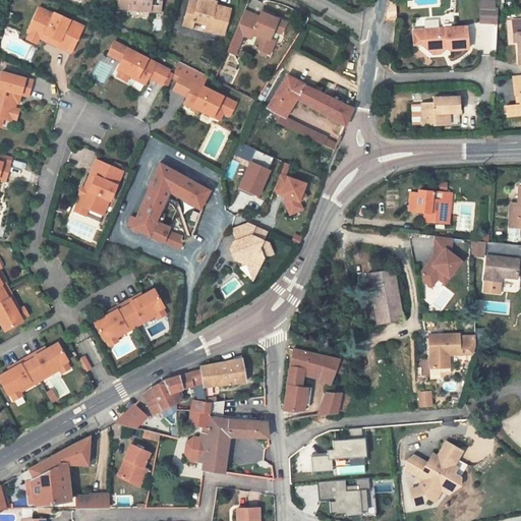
[(54,0),(44,22),(58,31),(57,33),(65,37),(67,32),(73,35),(71,40),(85,46),(98,20),(69,6),(69,8),(54,0)]
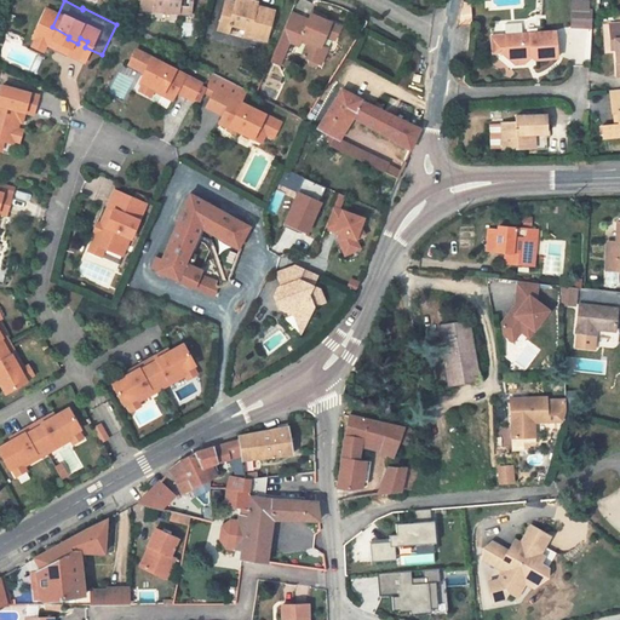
[(237,0),(233,23),(241,26),(244,17),(259,22),(258,28),(279,32),(287,4),(287,3),(275,0),(273,0),(273,1),(269,1),(269,0),(237,0)]
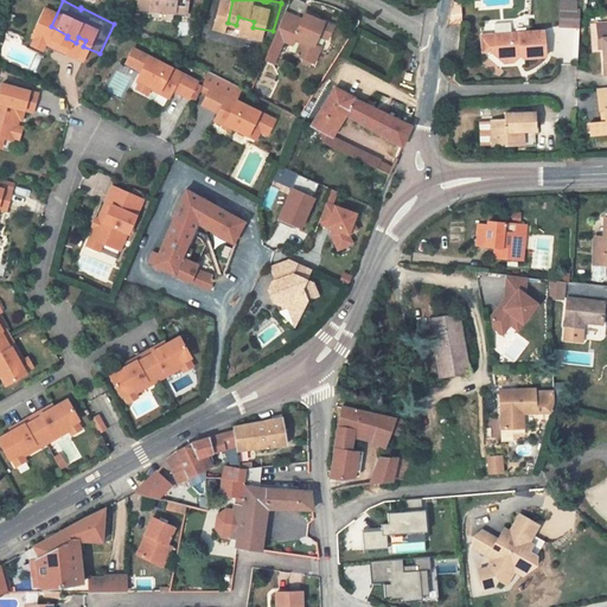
[(577,29),(577,0),(557,0),(557,27),(577,29)]
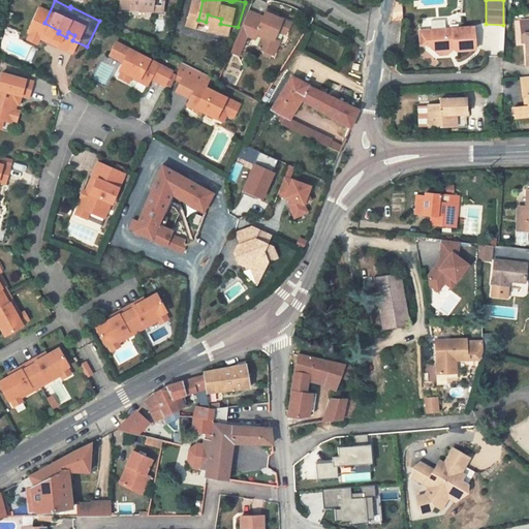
[(279,2),(277,6),(289,10),(290,7),(279,2)]
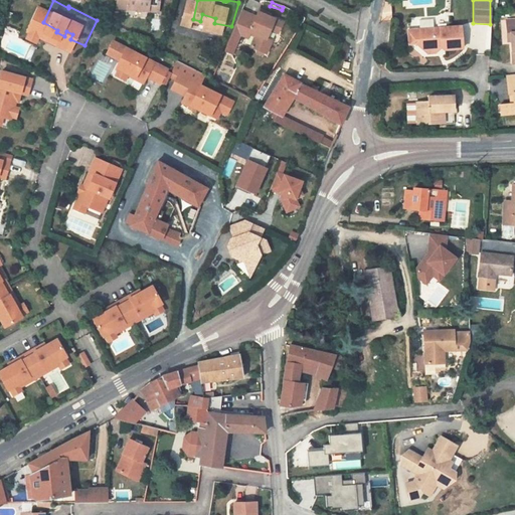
[(268,11),(252,5),(243,25),(260,31),(261,27),(267,29),(263,39),(278,45),(283,32),(278,30),(282,22),(290,25),(294,15),(282,10),(270,6),(268,11)]
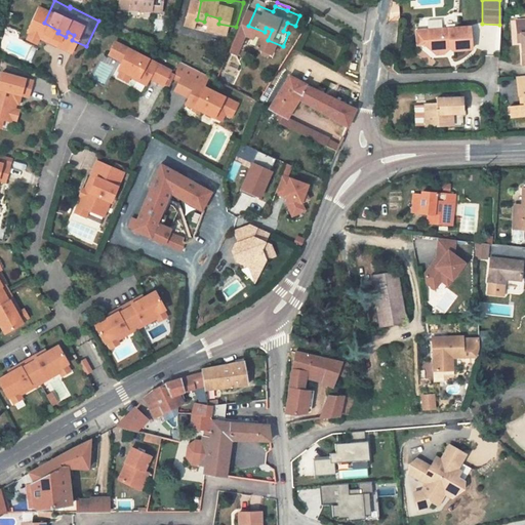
[(422,40),(429,39),(442,51),(447,44),(455,44),(458,47),(476,45),(474,23),(447,25),(446,15),(433,16),(434,26),(420,27),(422,40)]
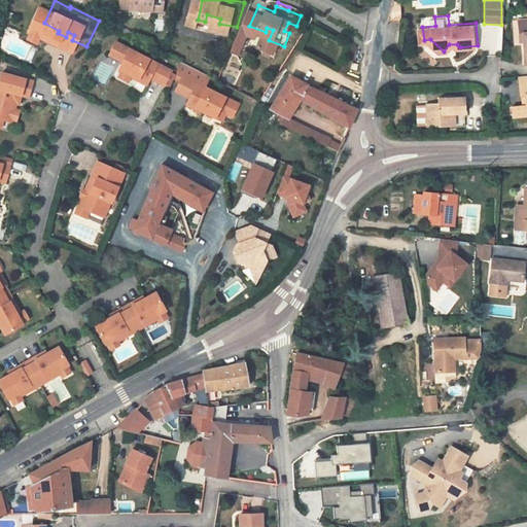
[(55,31),(58,33),(59,31),(44,23),(42,26),(45,27),(42,32),(51,37),(55,31)]
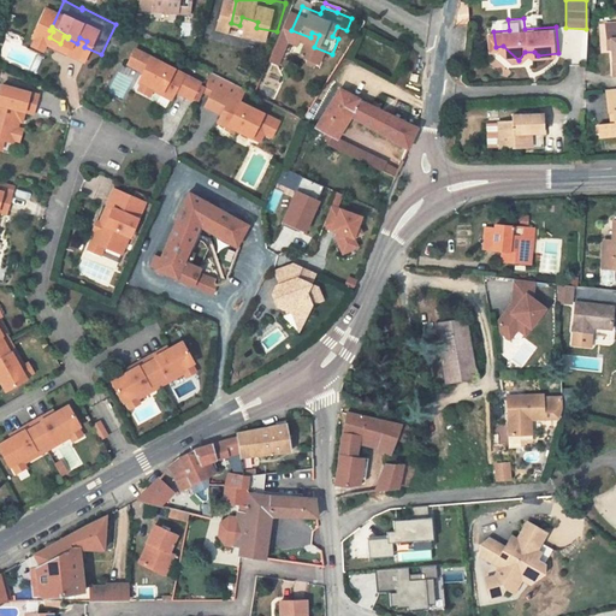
[(150,41),(143,58),(159,65),(154,75),(157,76),(169,82),(171,84),(173,81),(178,83),(177,86),(187,92),(191,83),(207,92),(217,75),(150,41)]
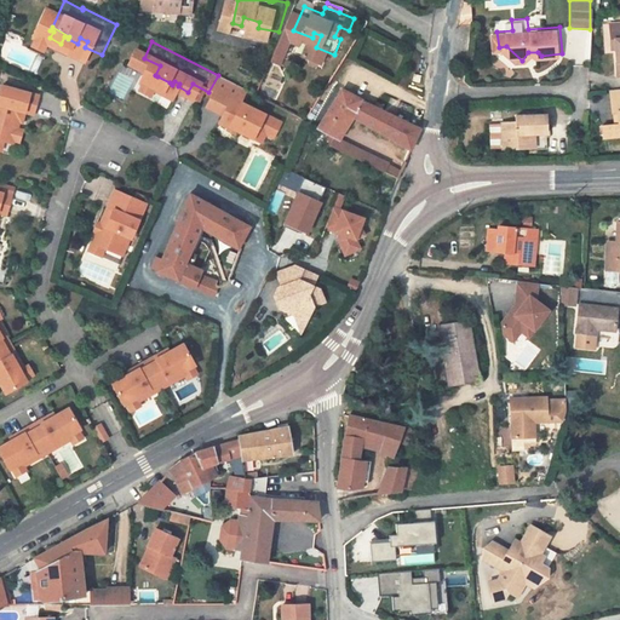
[(229,90),(224,101),(241,109),(237,118),(250,124),(251,120),(256,122),(256,124),(274,133),(279,125),(287,128),(296,132),(303,118),(259,96),(264,85),(256,80),(229,67),(220,86),(229,90)]
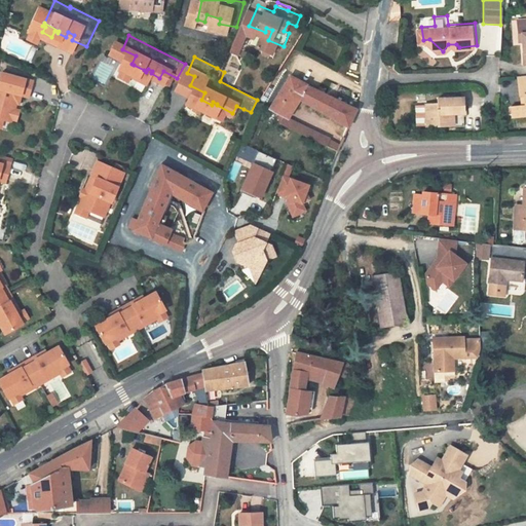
[(141,76),(144,70),(134,65),(130,72),(141,76)]
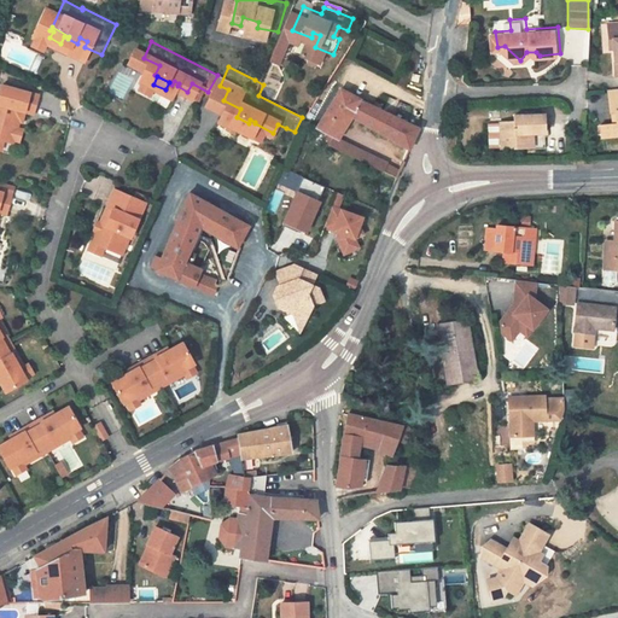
[(406,140),(412,123),(334,89),(315,132),(395,173),(396,168),(398,158),(334,127),(342,111),(390,132),(386,143),(402,151),(403,146),(406,140)]
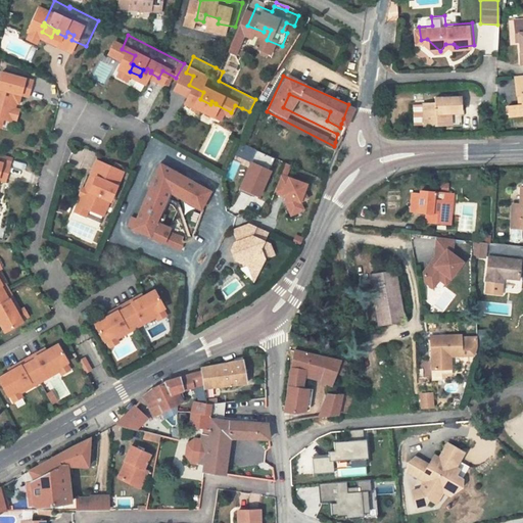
[(0,124),(7,126),(12,107),(16,108),(19,100),(27,102),(31,86),(0,78),(0,124)]
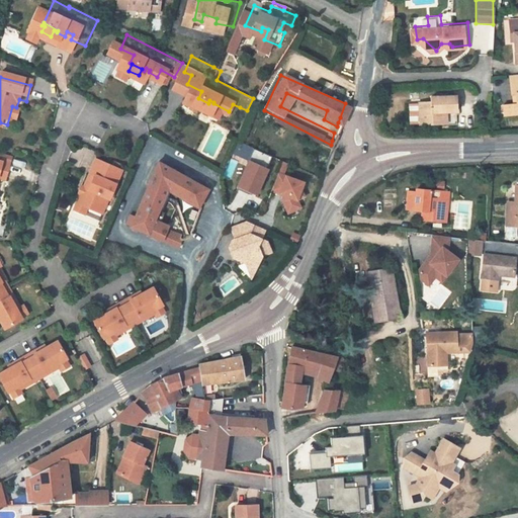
[(127,77),(125,82),(139,89),(142,83),(127,77)]
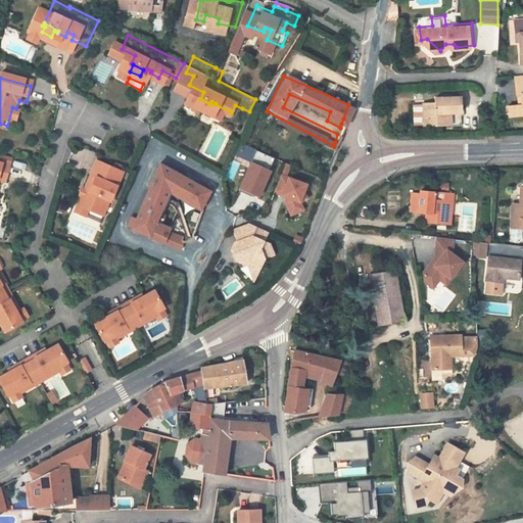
[(522,79),(516,80),(517,96),(521,96),(522,104),(509,106),(510,116),(522,115),(522,109),(522,108),(522,79)]
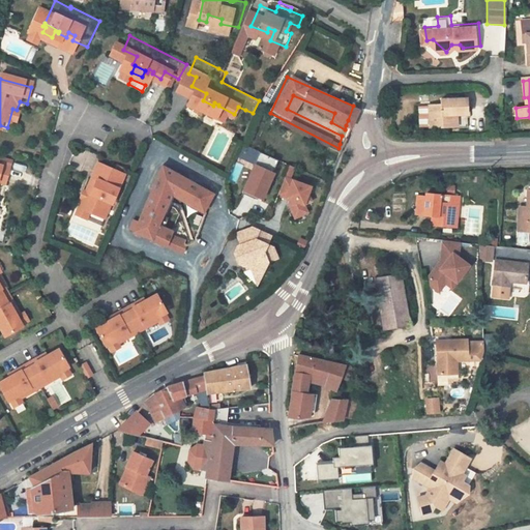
[(453,93),(446,94),(446,99),(434,100),(435,111),(425,111),(427,123),(436,123),(460,122),(460,110),(463,110),(472,109),(471,92),(464,93),(453,93)]
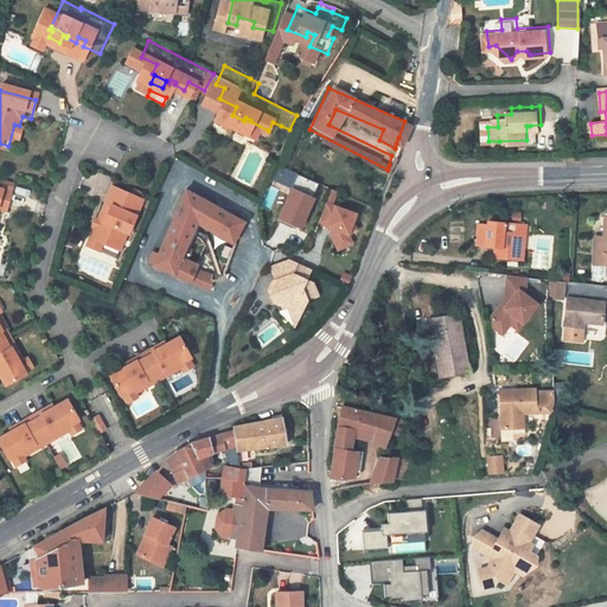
[(497,115),(486,115),(487,127),(498,127),(497,115)]
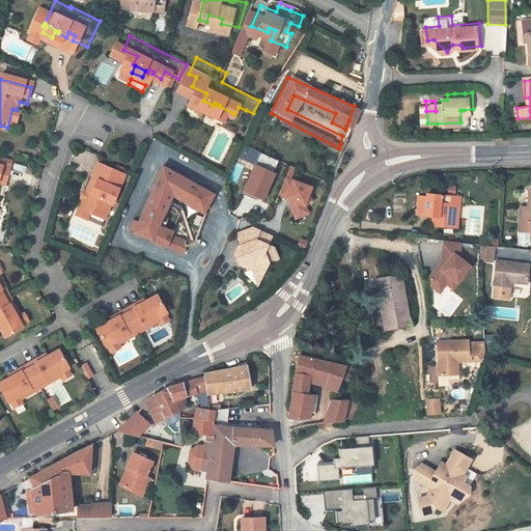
[(243,117),(246,110),(239,107),(234,114),(243,117)]
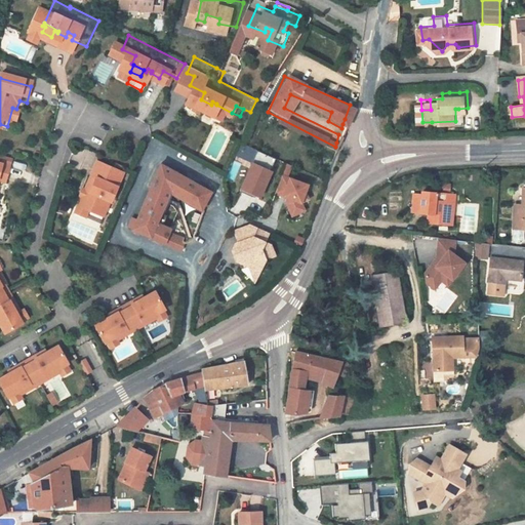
[(251,160),(269,168),(274,157),(256,149),(251,160)]
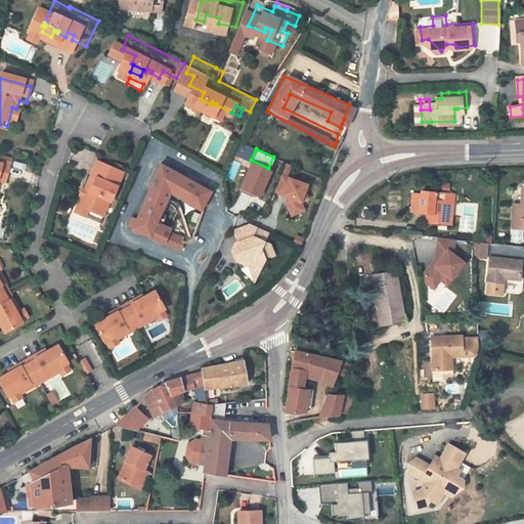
[(88,209),(102,216),(108,201),(110,202),(124,173),(97,161),(91,175),(96,177),(93,183),(88,181),(84,189),(86,190),(84,197),(81,194),(77,204),(88,209)]
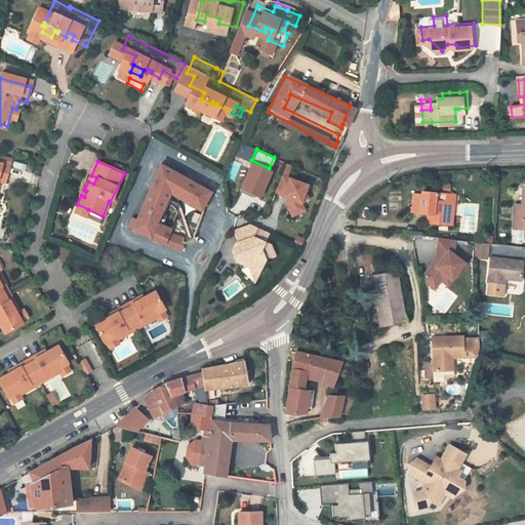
[(172,189),(202,208),(209,192),(208,191),(204,188),(162,161),(131,227),(180,252),(185,241),(155,226),(172,189)]
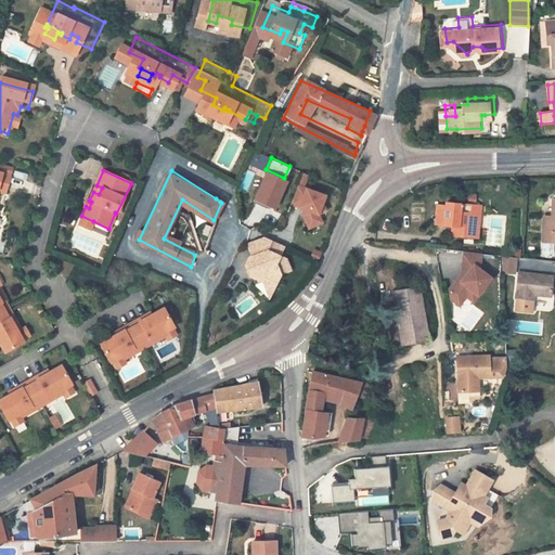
[(288,182),(267,173),(256,202),(276,210),(288,182)]
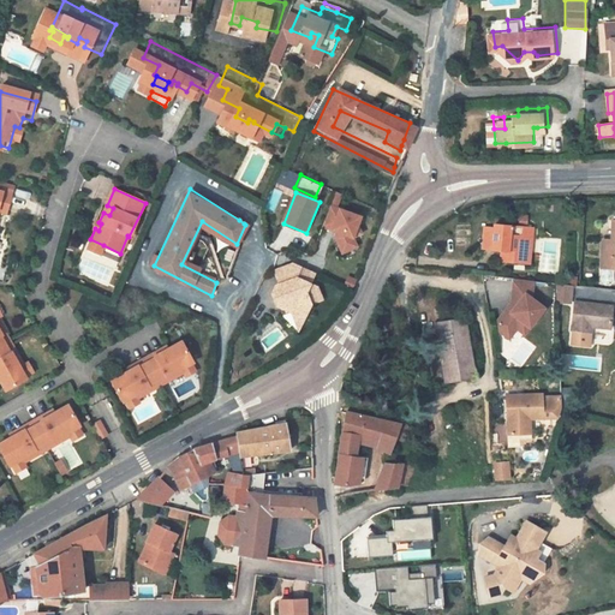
[(0,214),(5,215),(10,196),(0,193),(0,214)]
